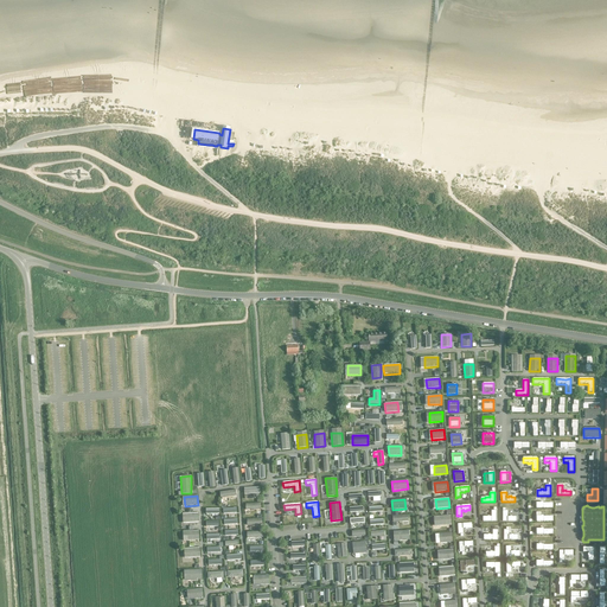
[(487,517),(483,517),(483,522),(491,522),(496,522),(496,511),(493,511),(491,511),(491,517),(490,517),(490,516),(487,516),(487,517)]
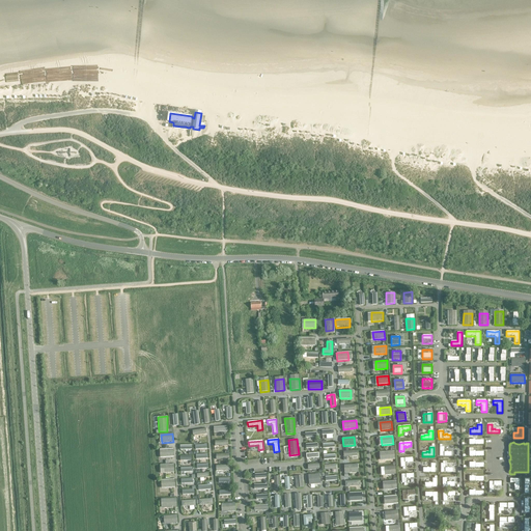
[(442,447),(440,447),(440,456),(444,456),(451,456),(451,452),(448,452),(448,451),(446,451),(446,452),(444,452),(444,447),(442,447)]
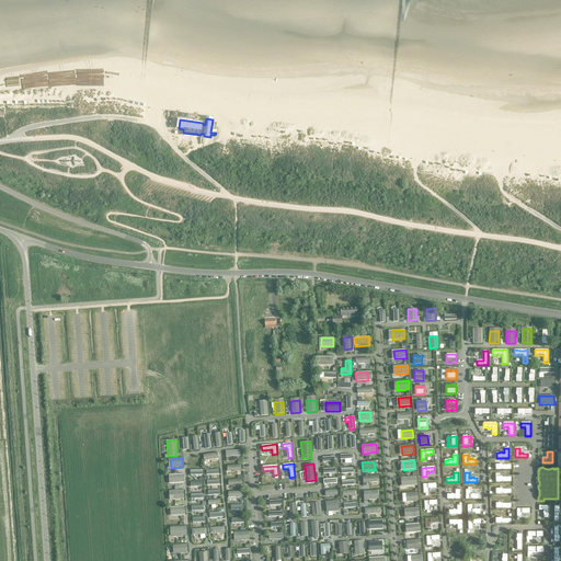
[(416,477),(404,478),(405,487),(418,485),(416,477)]
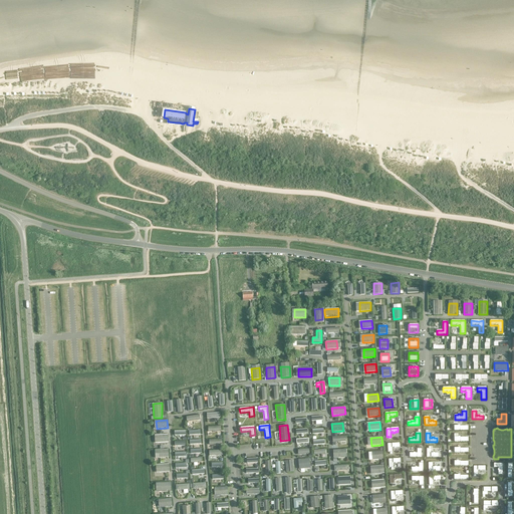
[(399,443),(388,444),(388,448),(388,453),(390,453),(392,452),(392,448),(394,448),(396,448),(399,447),(399,443)]
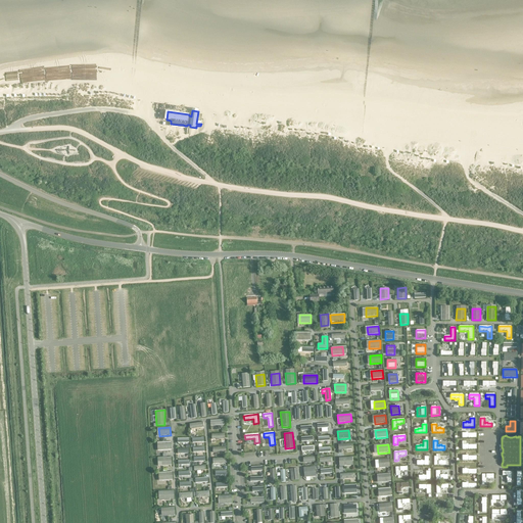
[(420,461),(417,461),(417,466),(424,466),(429,466),(429,457),(426,457),(424,457),(424,461),(422,461),(422,460),(420,460),(420,461)]
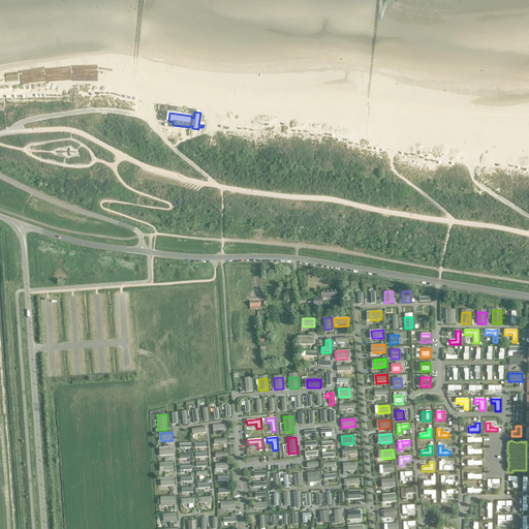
[(441,462),(439,462),(439,470),(443,470),(450,470),(452,466),(447,466),(445,466),(443,466),(443,462),(441,462)]
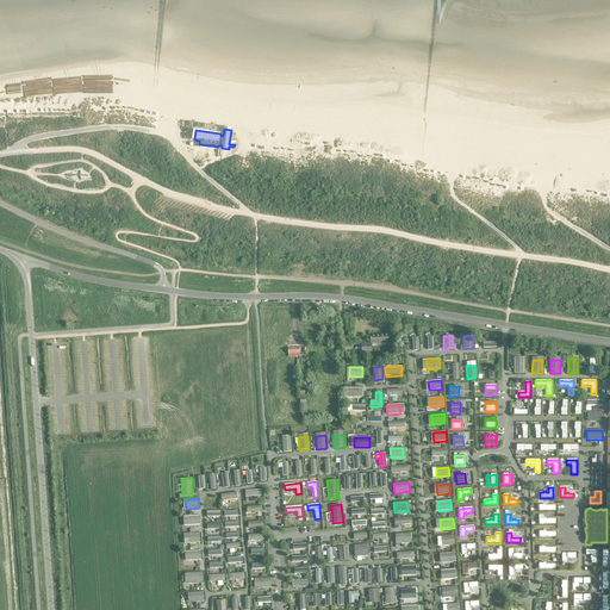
[(199,534),(186,534),(187,543),(200,542),(199,534)]
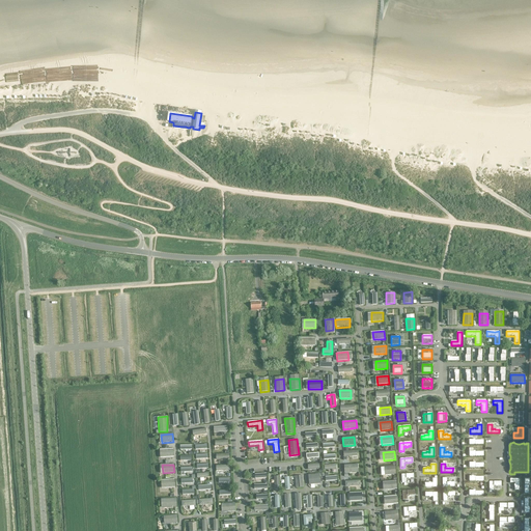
[(355,465),(343,465),(344,473),(356,473),(355,465)]
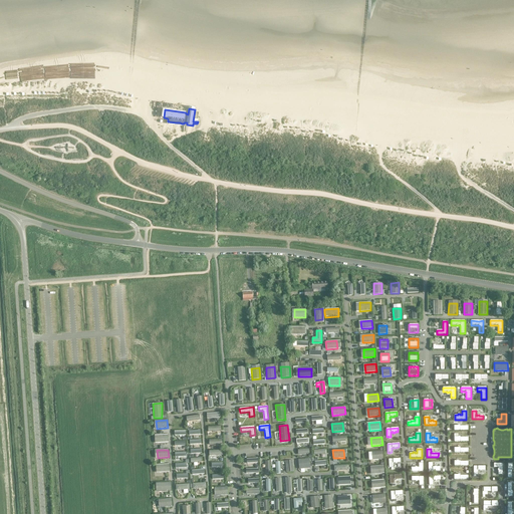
[(381,452),(371,452),(372,460),(382,459),(381,452)]
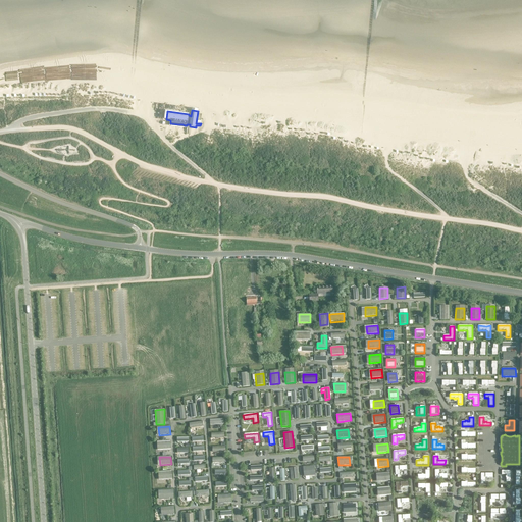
[(314,466),(305,467),(306,476),(315,476),(314,466)]
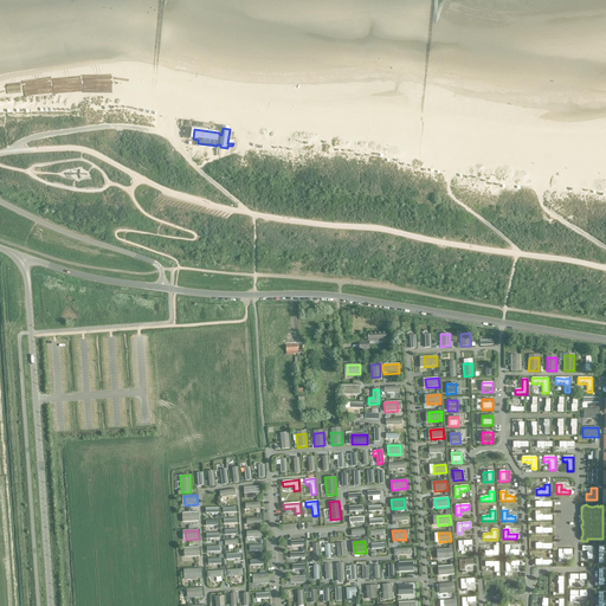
[(471,541),(458,541),(458,547),(458,552),(461,552),(463,552),(463,546),(465,546),(465,547),(468,547),(468,546),(472,546),(471,541)]
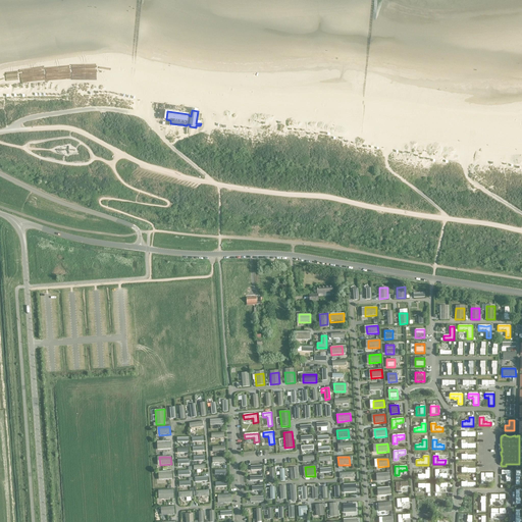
[(297,468),(290,468),(291,479),(298,479),(297,468)]
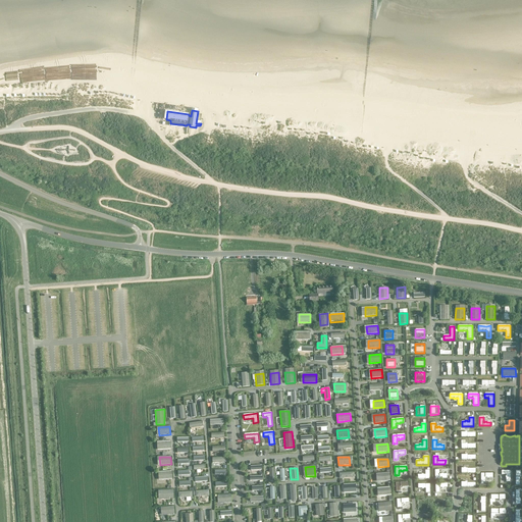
[(421,475),(418,475),(418,479),(425,479),(429,479),(429,470),(427,470),(425,470),(425,475),(423,475),(423,474),(421,474),(421,475)]
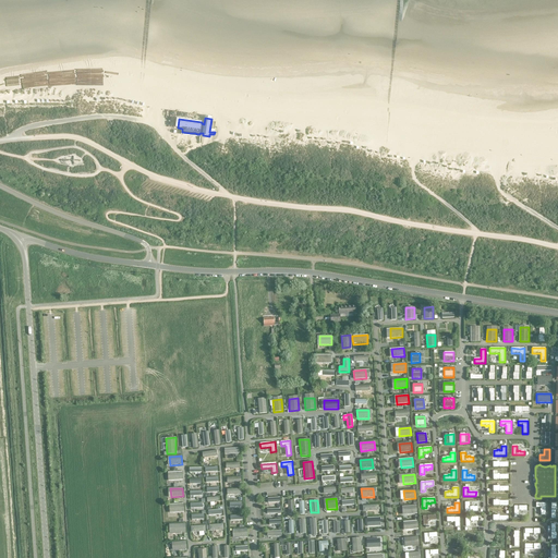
[(470,502),(464,502),(465,511),(470,511),(477,511),(477,507),(474,507),(474,506),(472,506),(472,507),(470,507),(470,502)]
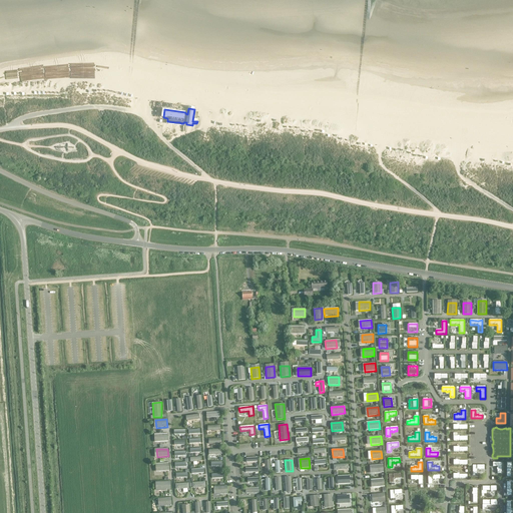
[(501,462),(493,462),(493,467),(497,467),(497,468),(496,468),(496,470),(497,470),(497,474),(501,474),(501,467),(501,462)]
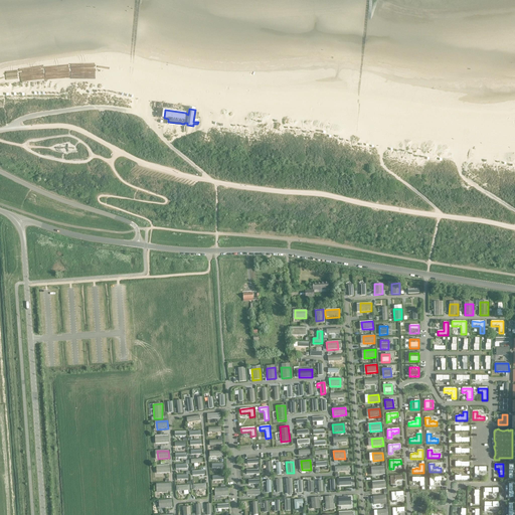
[(169,465),(158,466),(159,474),(170,473),(169,465)]
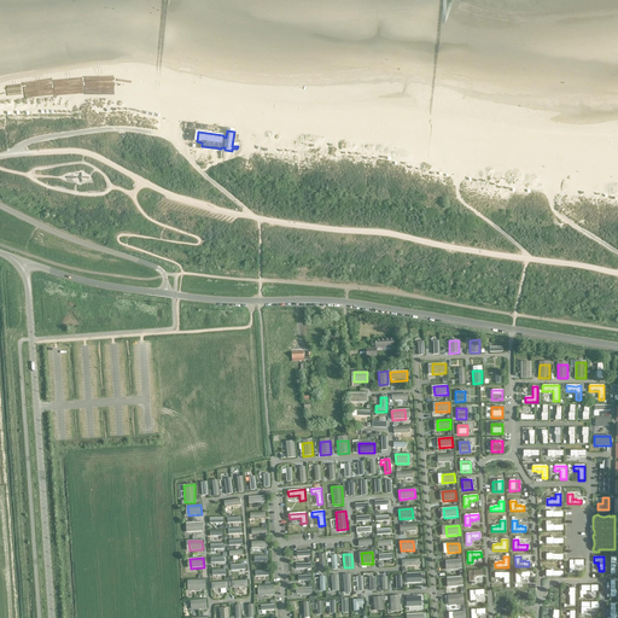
[(461,560),(448,561),(449,570),(462,570),(461,560)]
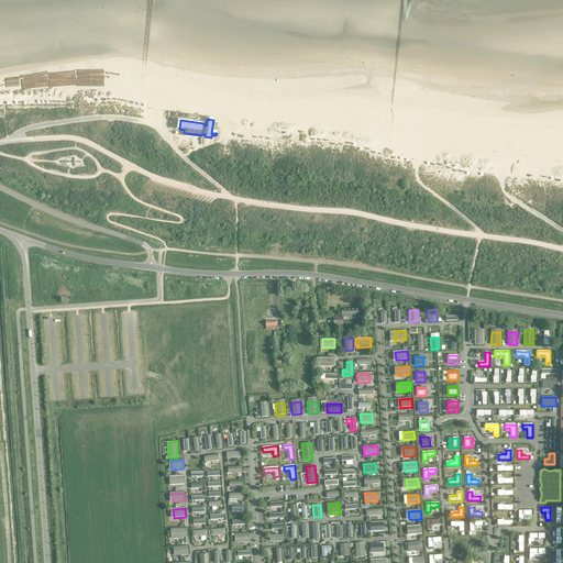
[(532,510),(519,510),(519,520),(521,520),(523,520),(523,515),(526,515),(526,516),(528,516),(528,515),(532,515),(532,510)]
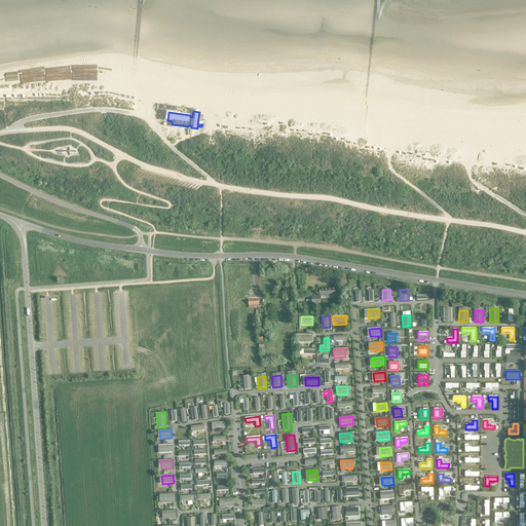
[(410,486),(399,487),(399,491),(399,495),(401,495),(403,495),(403,491),(405,490),(405,491),(407,491),(407,490),(410,490),(410,486)]
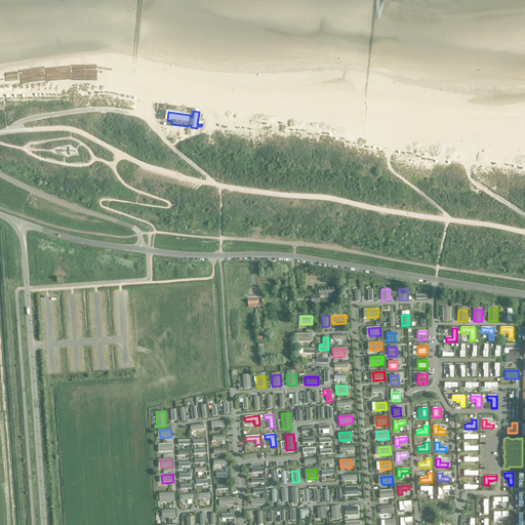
[(450,486),(438,487),(438,495),(442,495),(442,491),(444,491),(446,491),(450,491),(450,486)]
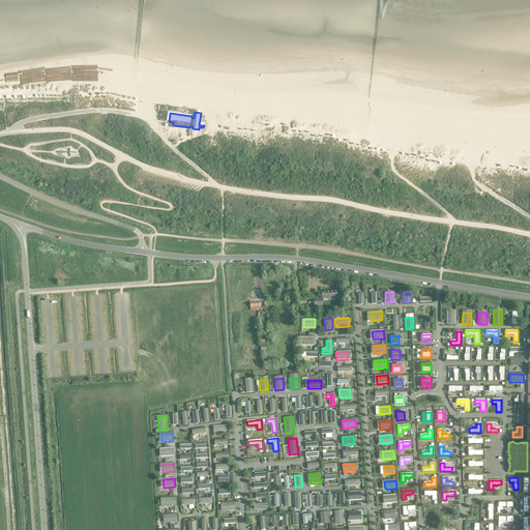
[(432,492),(424,492),(424,496),(429,496),(429,497),(430,497),(430,496),(432,496),(432,500),(437,500),(437,492),(432,492)]
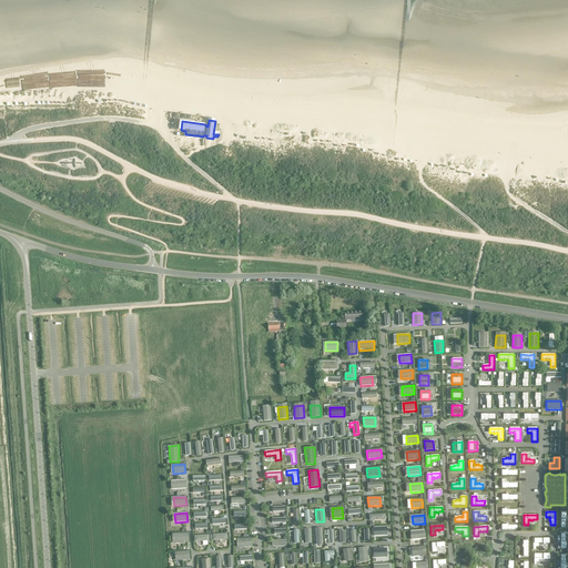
[(425,530),(413,531),(414,540),(426,539),(425,530)]
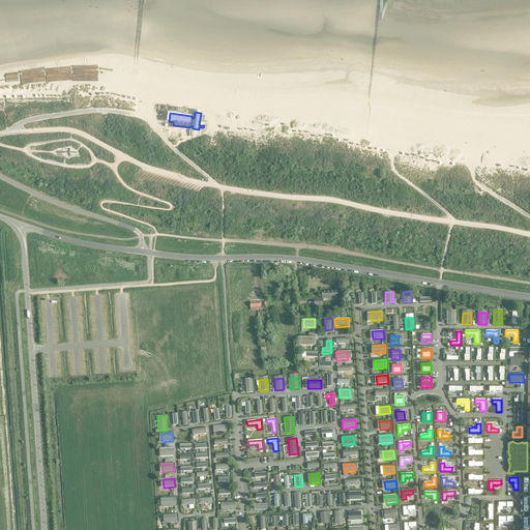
[(175,498),(164,498),(165,506),(176,506),(175,498)]
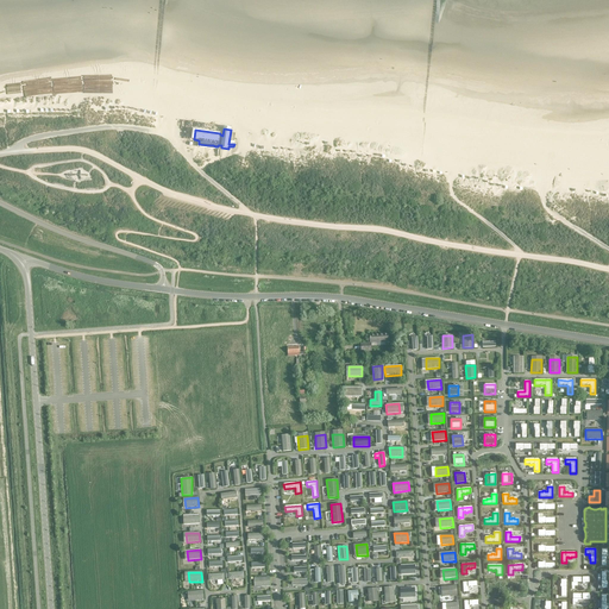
[(269,577),(256,578),(256,588),(269,586),(269,577)]
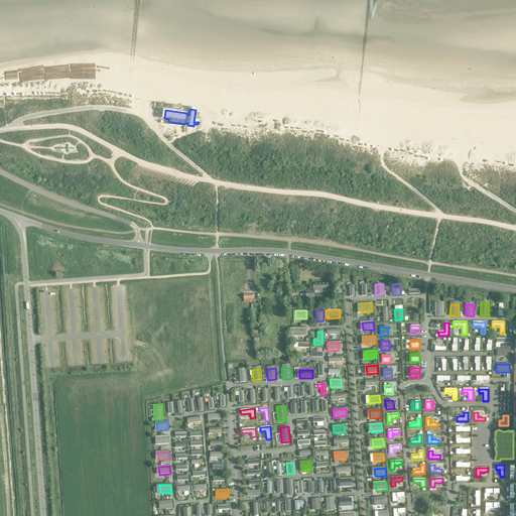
[(403,493),(392,494),(392,498),(392,502),(394,502),(396,502),(396,498),(398,497),(398,498),(400,498),(400,497),(403,497),(403,493)]
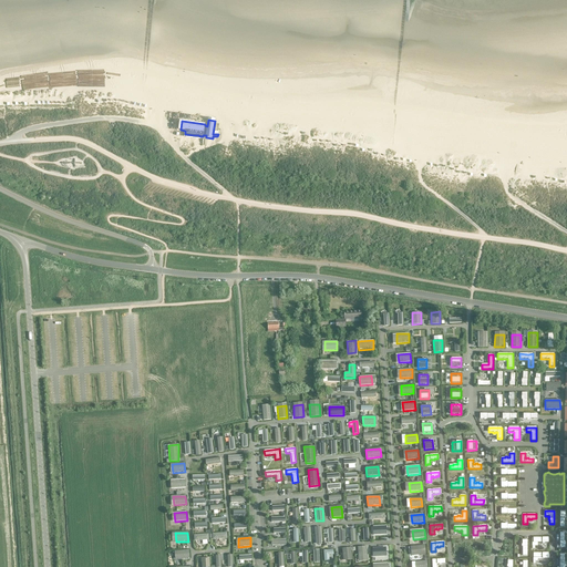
[(425,545),(412,546),(413,556),(425,555),(425,545)]
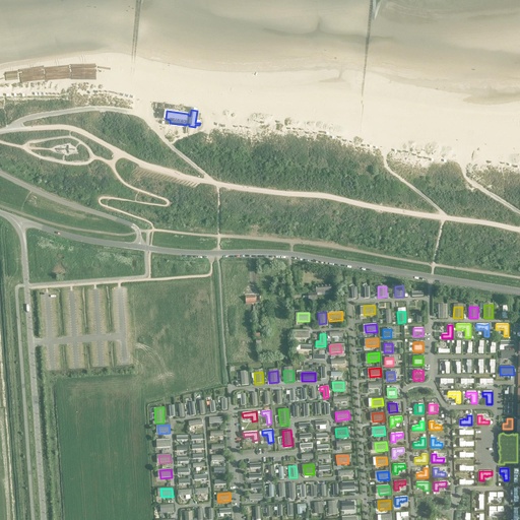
[(335,502),(328,502),(328,513),(336,512),(335,502)]
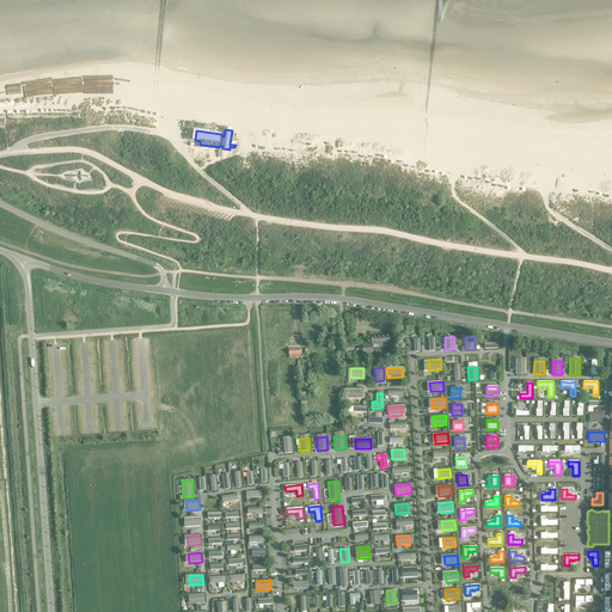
[(379,592),(368,592),(369,605),(380,604),(379,592)]
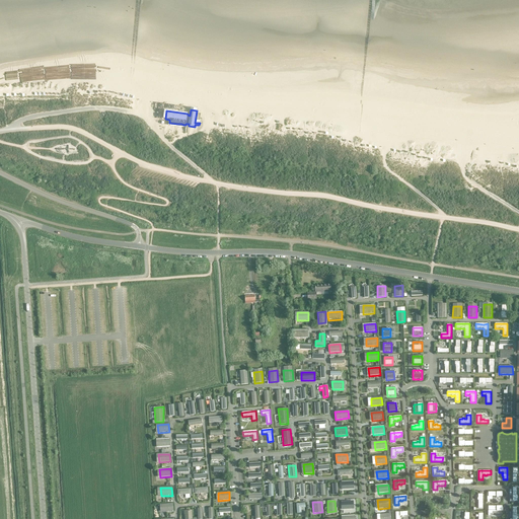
[(351,502),(341,502),(342,510),(351,509),(351,502)]
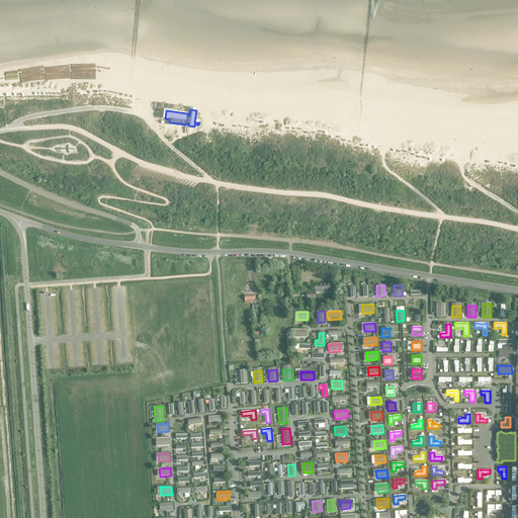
[(172,502),(161,503),(162,511),(173,510),(172,502)]
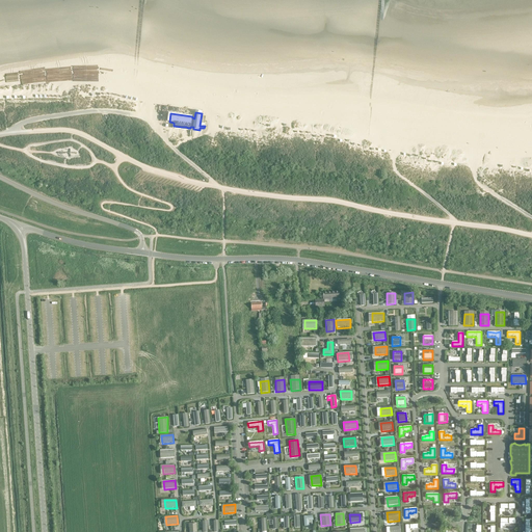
[(312,515),(303,516),(303,527),(309,526),(309,521),(313,521),(312,515)]
